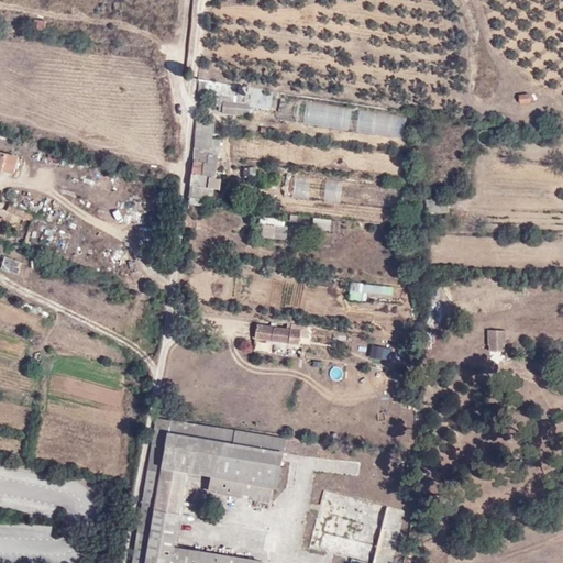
[(44,19),(33,17),(32,26),(42,28),(44,19)]
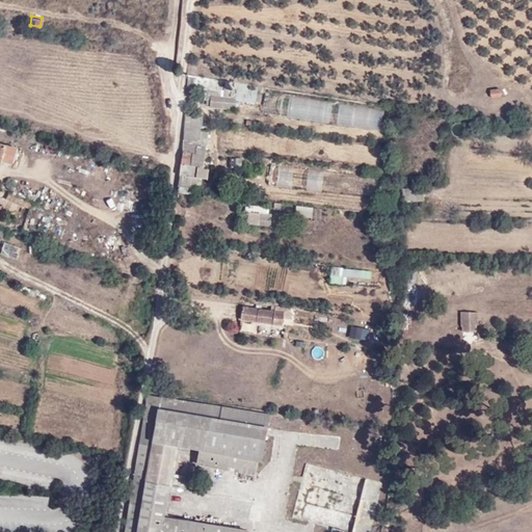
[(254,99),(256,85),(237,82),(235,96),(235,98),(254,99)]
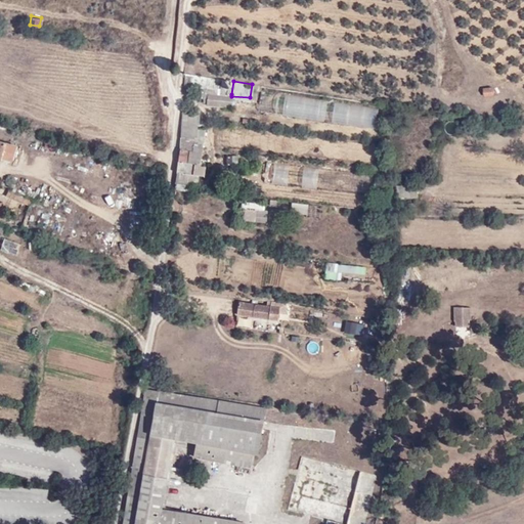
[(491,85),(478,86),(479,95),(492,94),(491,85)]
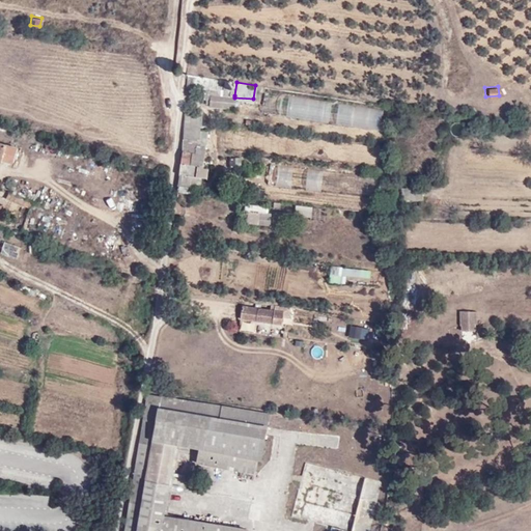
[(234,98),(234,95),(210,94),(207,106),(233,109),(234,98)]
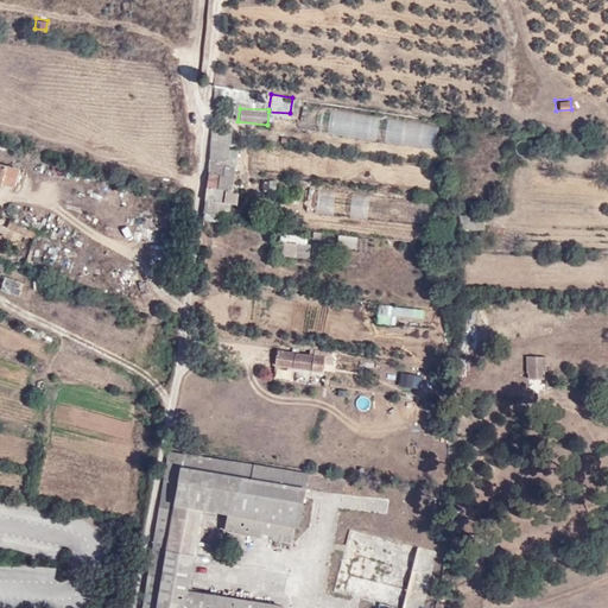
[(314,135),(436,147),(438,122),(303,109),(301,127),(315,130),(314,135)]
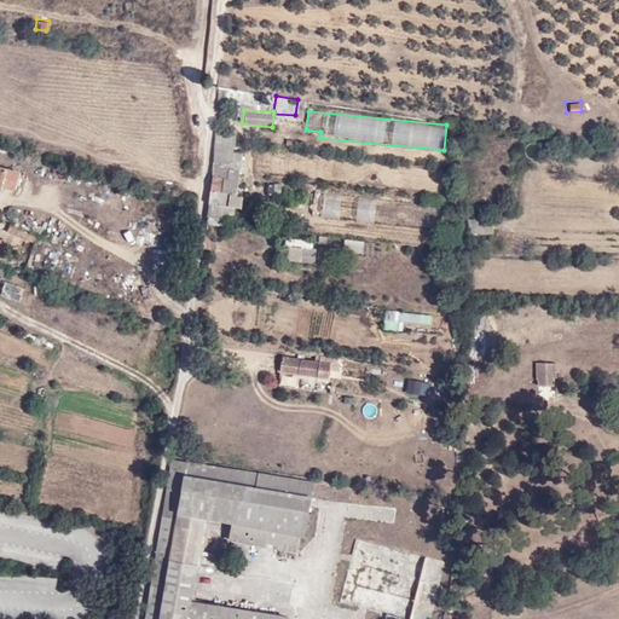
[(69,168),(52,162),(50,171),(65,177),(69,168)]
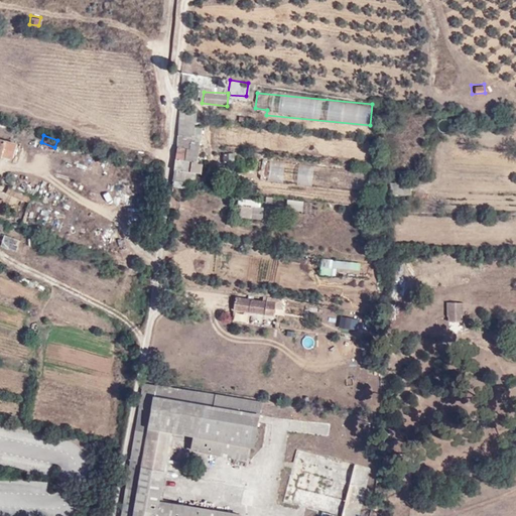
[(173,159),(190,161),(196,162),(198,142),(190,141),(190,136),(176,135),(173,159)]
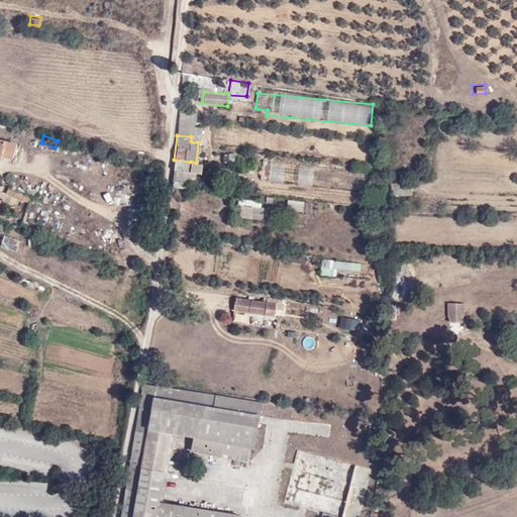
[(14,142),(0,138),(0,153),(1,153),(11,157),(14,142)]
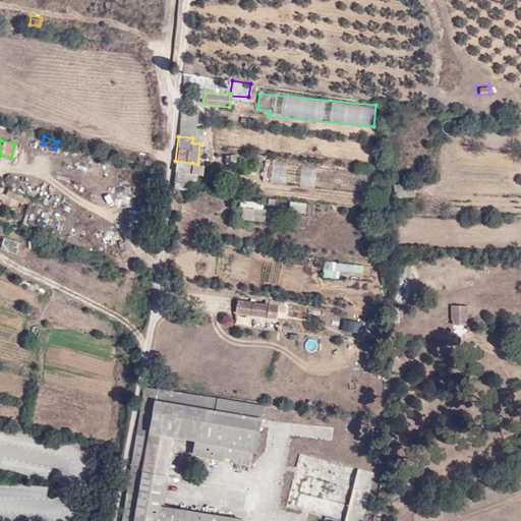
[(234,152),(223,152),(223,162),(227,163),(234,163),(234,152)]
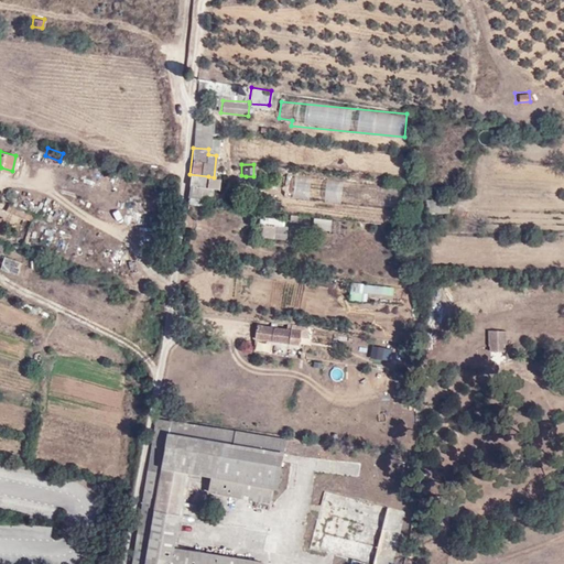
[(401,186),(284,171),(281,196),(280,196),(279,199),(263,197),(262,205),(362,218),(365,204),(398,208),(401,186)]
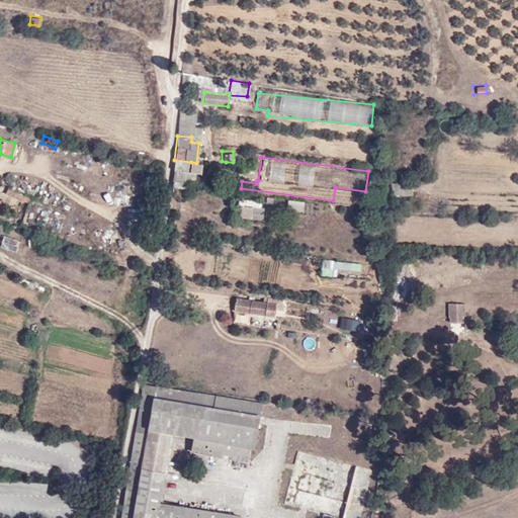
[(174,160),(170,179),(189,181),(191,162),(174,160)]
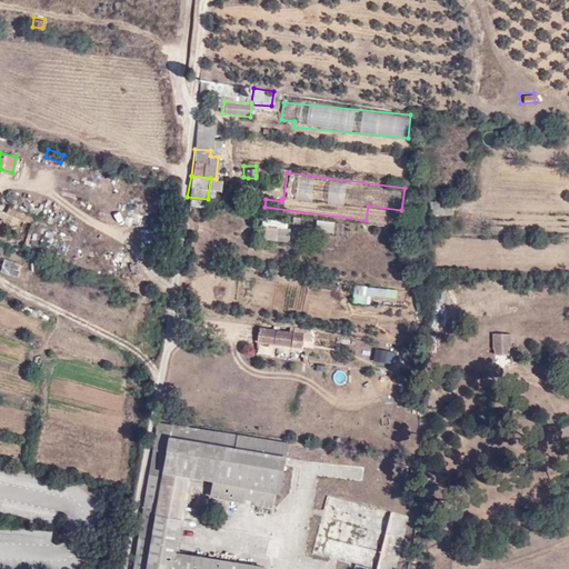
[(449,198),(428,199),(428,212),(450,211),(449,198)]
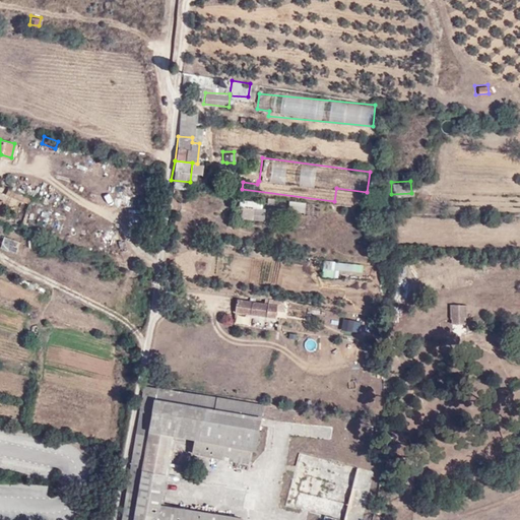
[(24,193),(7,187),(5,193),(14,197),(13,200),(21,203),(24,193)]
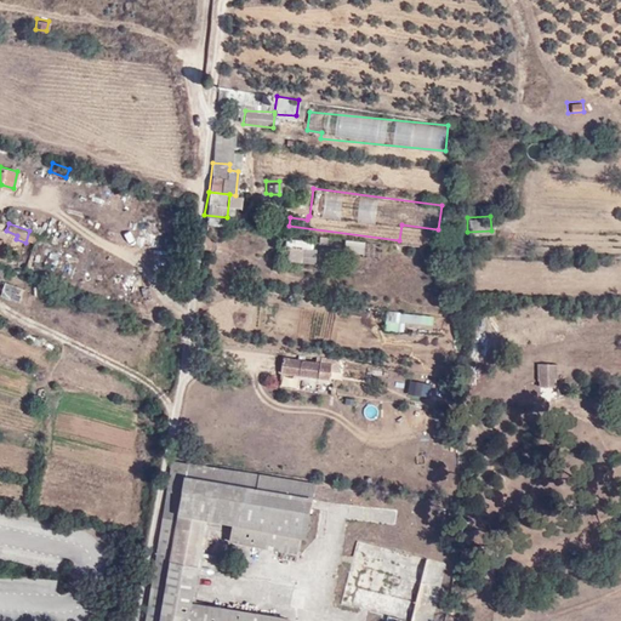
[(283,244),(288,244),(303,245),(309,246),(311,239),(284,237),(283,244)]
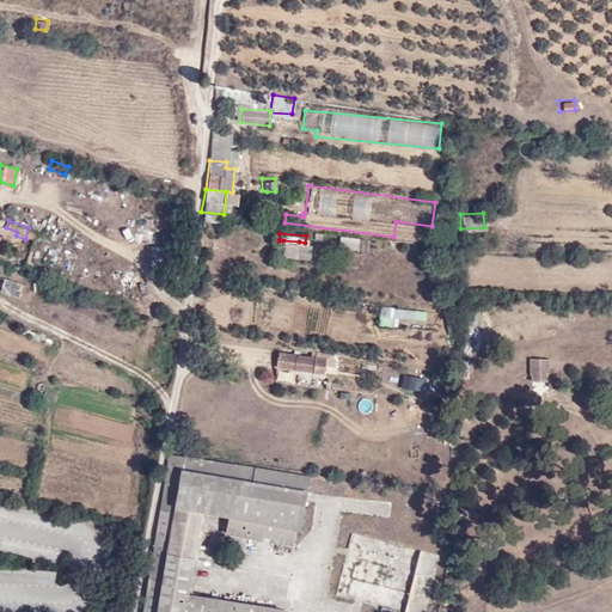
[(356,236),(338,233),(337,233),(336,245),(355,248),(356,236)]
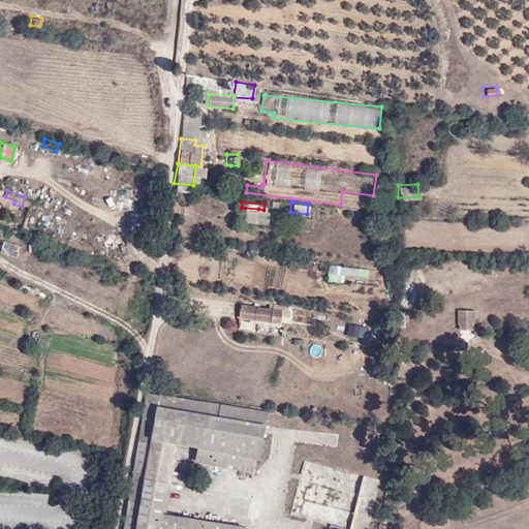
[(258,209),(245,208),(244,219),(256,221),(258,209)]
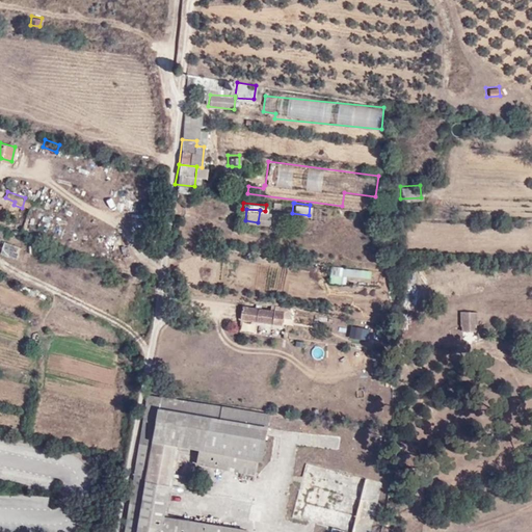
[(22,220),(14,218),(11,224),(20,228),(22,220)]
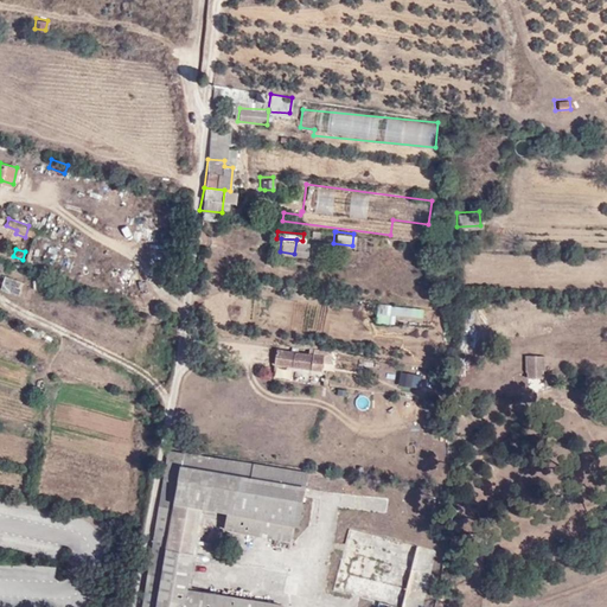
[(18,289),(21,280),(4,274),(0,283),(18,289)]
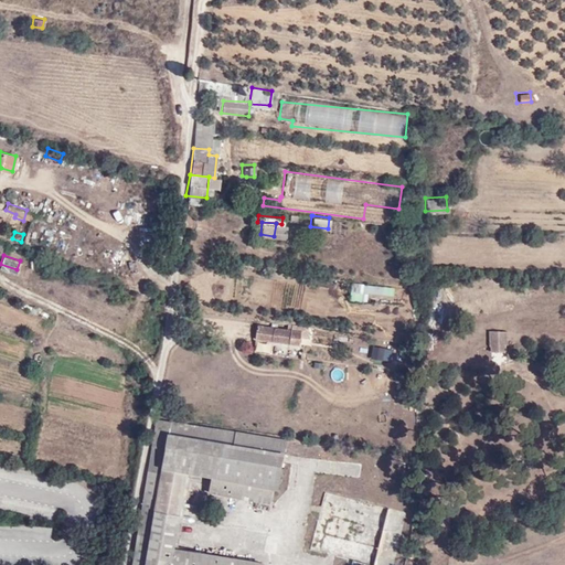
[(404,288),(352,283),(350,298),(403,304),(404,288)]
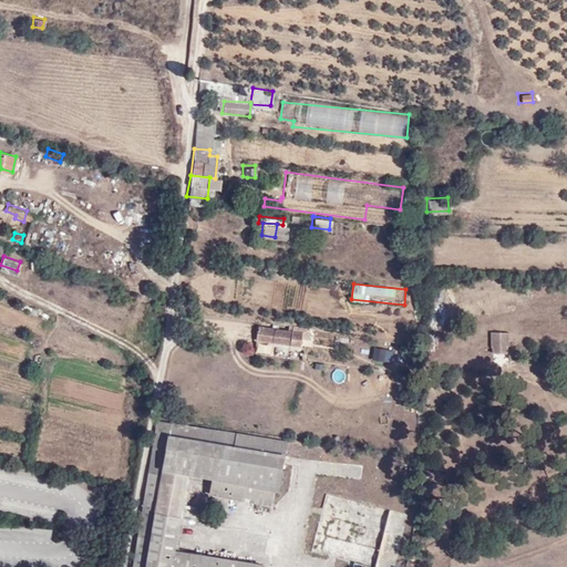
[(269,354),(301,359),(303,339),(309,340),(310,330),(287,327),(287,330),(271,329),(269,354)]
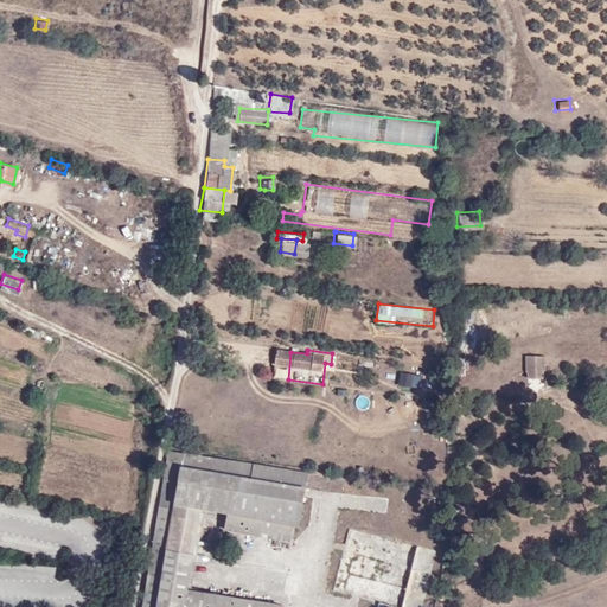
[(276,351),(273,377),(288,379),(291,352),(276,351)]
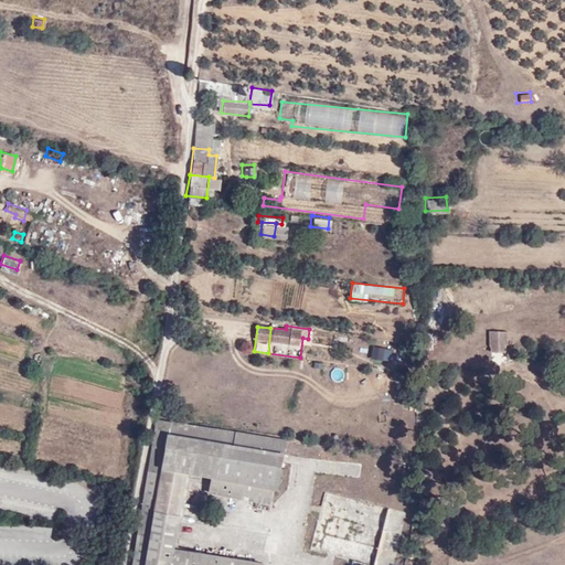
[(507,331),(487,330),(487,343),(505,343),(507,331)]
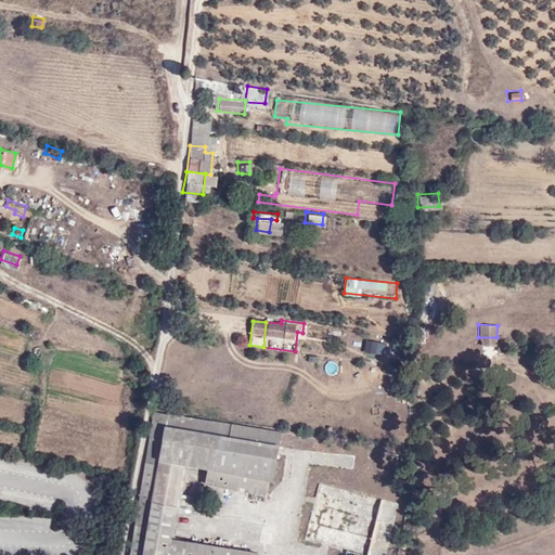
[(366,340),(363,351),(376,355),(378,344),(366,340)]
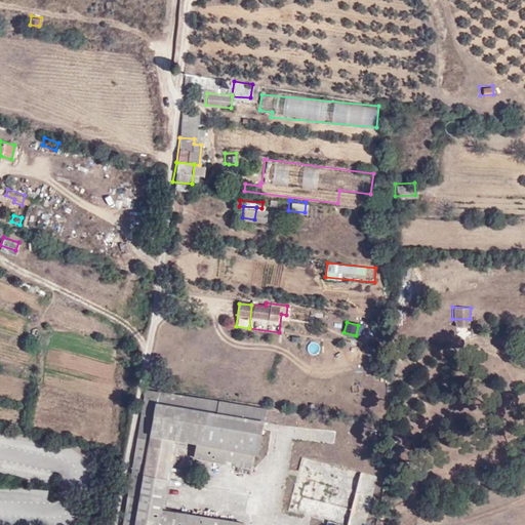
[(337,346),(316,342),(315,342),(313,353),(335,357),(337,346)]
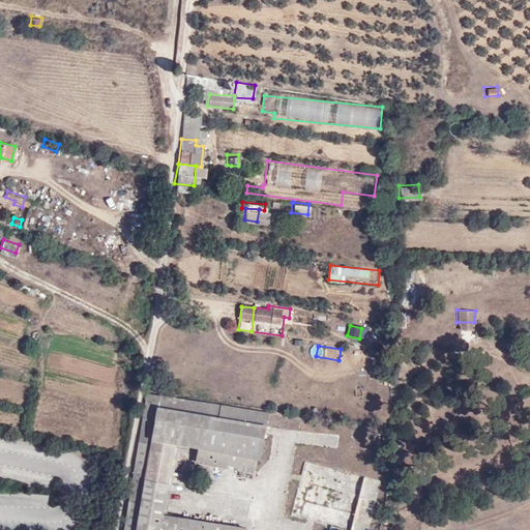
[(269,414),(147,393),(124,529),(245,529),(246,528),(181,518),(181,519),(164,517),(176,443),(199,447),(197,463),(256,472),(261,437),(265,437),(269,414)]
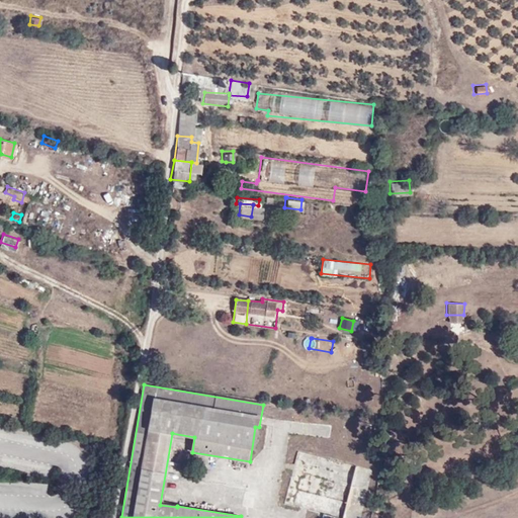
[(280,503),(341,514),(344,501),(332,499),(336,480),(331,479),(335,459),(296,452),(292,473),(285,472),(280,503)]
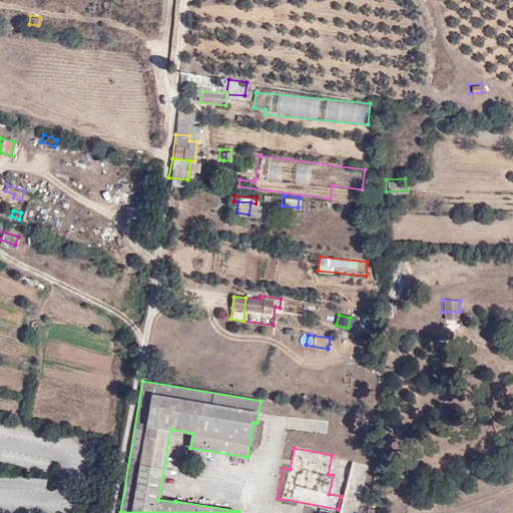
[(340,512),(353,512),(367,465),(354,461),(339,512),(340,512)]
